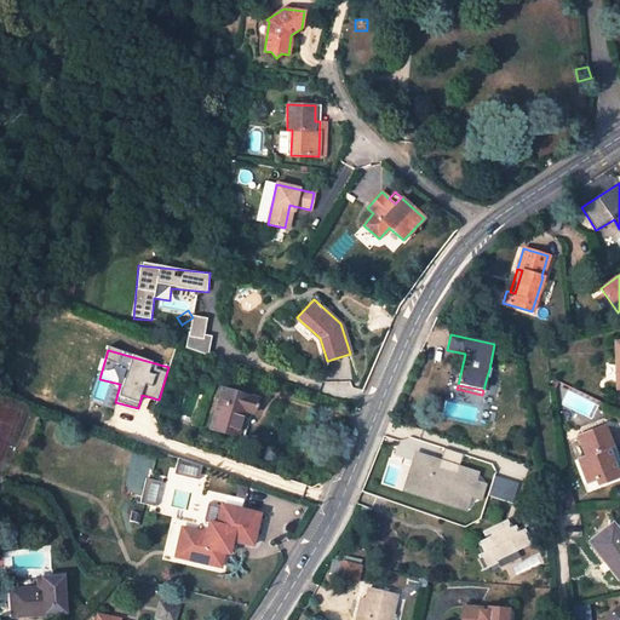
[(210,430),(236,437),(245,411),(253,413),(258,399),(223,388),(210,430)]
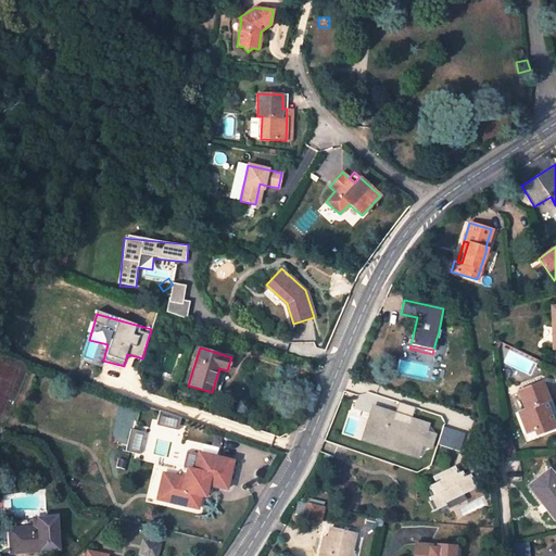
[(526,409),(528,415),(521,417),(527,432),(534,429),(548,424),(545,412),(541,402),(547,400),(541,382),(518,391),(526,409)]
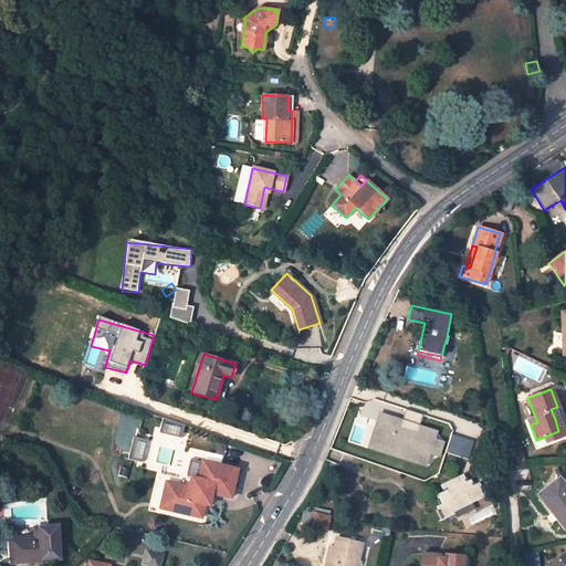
[(436,431),(379,413),(368,448),(425,467),(429,452),(438,456),(442,442),(433,439),(436,431)]
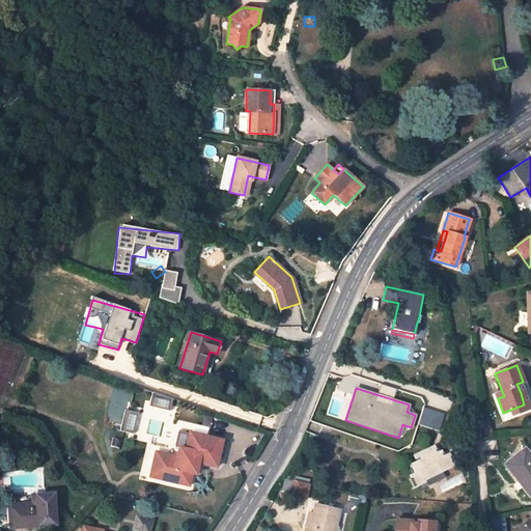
[(512,414),(530,408),(530,403),(527,391),(521,393),(524,404),(510,410),(512,414)]
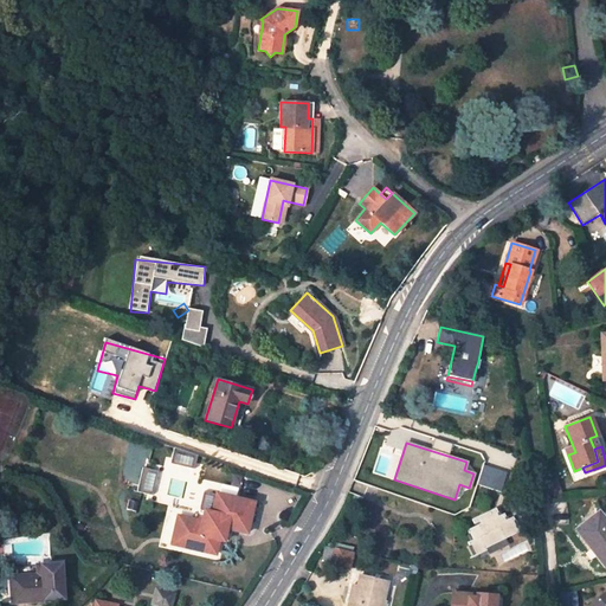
[(182,462),(185,450),(175,447),(173,459),(182,462)]
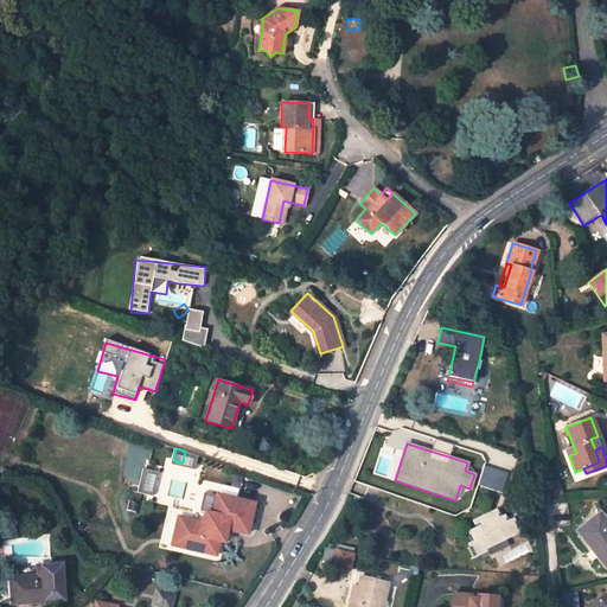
[(145,466),(139,490),(155,494),(163,472),(145,466)]
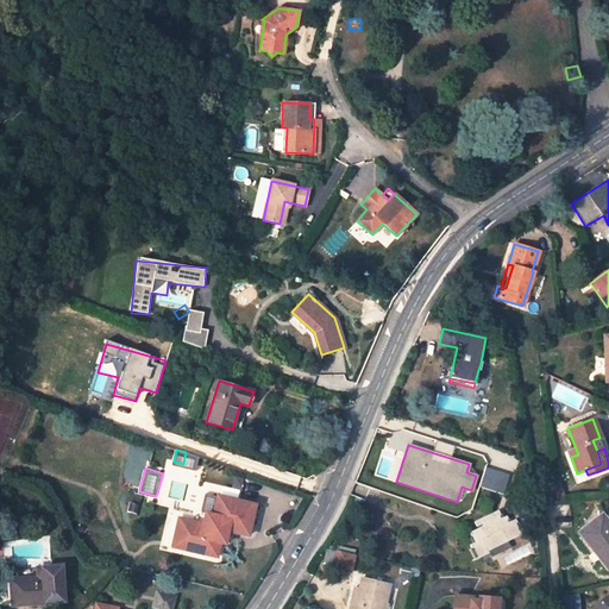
[(506,493),(509,471),(484,468),(481,488),(506,493)]
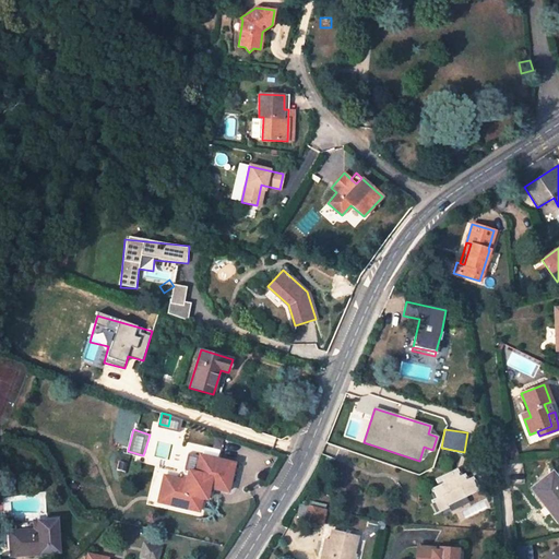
[(186,480),(164,475),(158,501),(199,511),(202,499),(206,500),(210,487),(227,491),(234,463),(199,455),(195,472),(188,471),(186,480)]
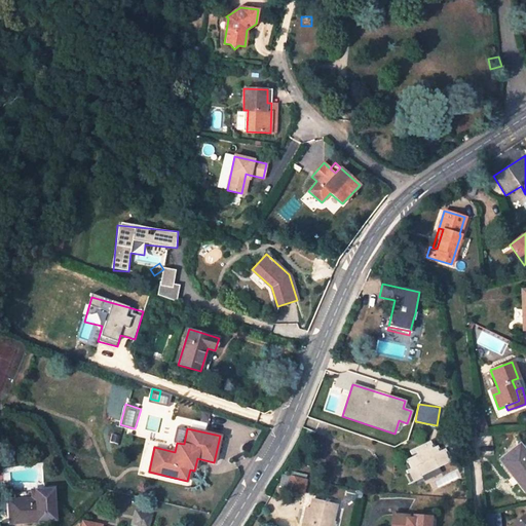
[(412,482),(441,473),(439,465),(451,461),(446,445),(435,449),(433,443),(403,453),(412,482)]
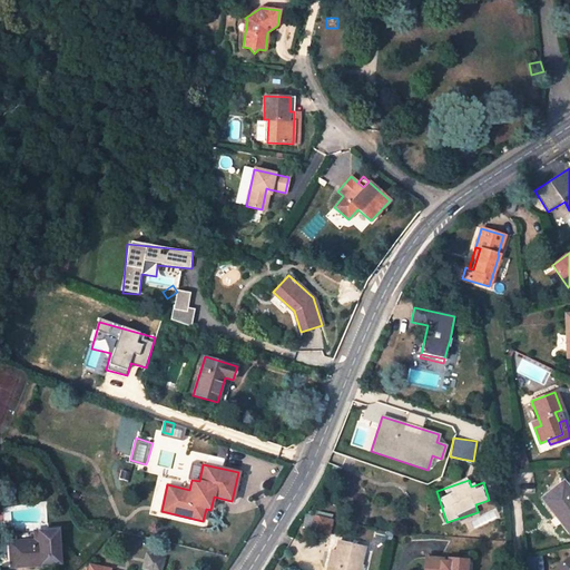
[(542,498),(569,532),(569,490),(563,481),(542,498)]
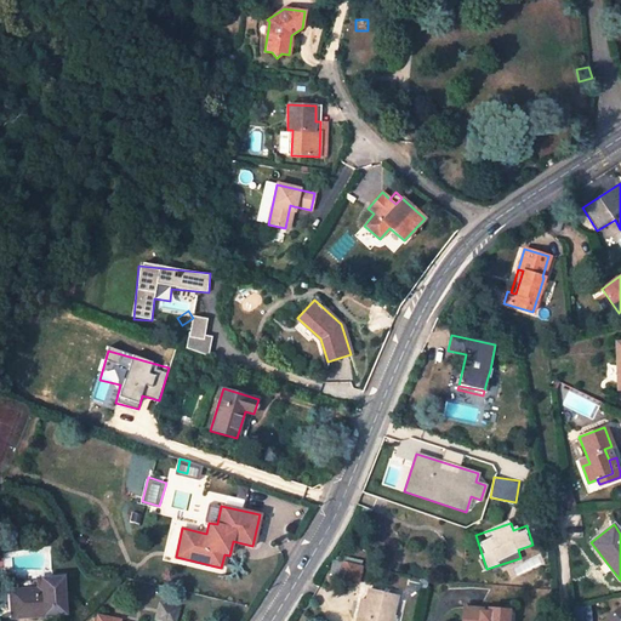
[(362,567),(345,562),(341,579),(358,584),(362,567)]
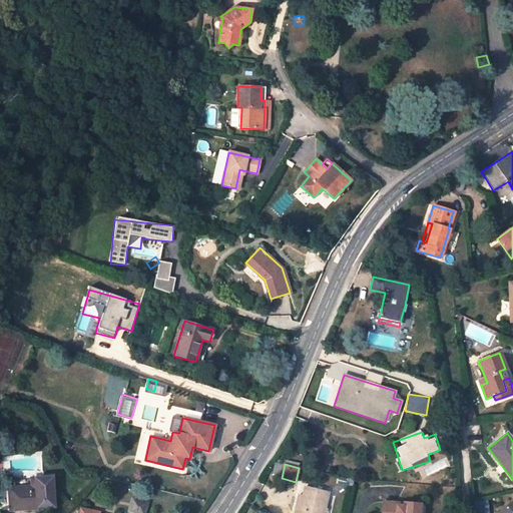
[(0,510),(54,507),(51,477),(31,478),(31,480),(15,480),(16,488),(0,488),(0,510)]
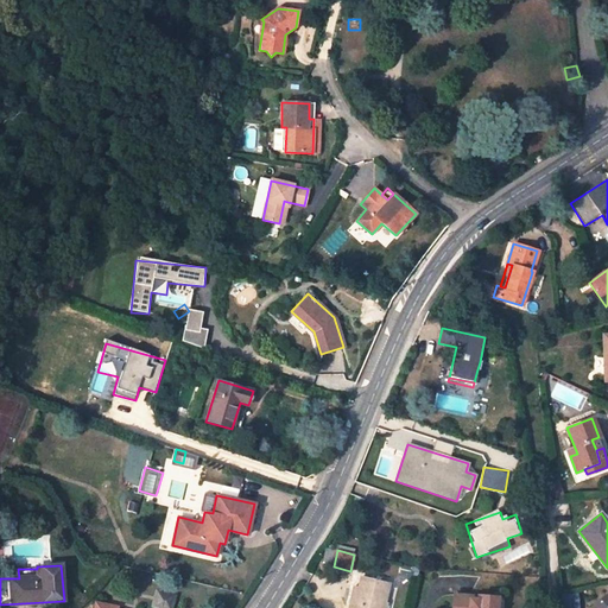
[(354,587),(349,607),(382,607),(390,583),(360,577),(358,588),(354,587)]
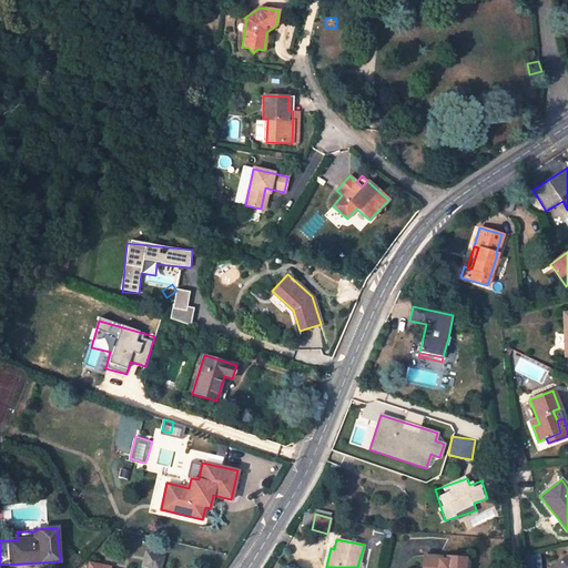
[(145,567),(162,567),(165,555),(146,549),(142,567),(145,567)]
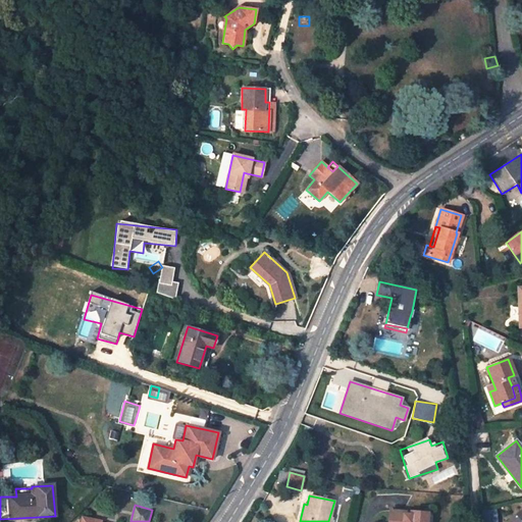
[(388,521),(426,521),(427,513),(389,510),(388,521)]
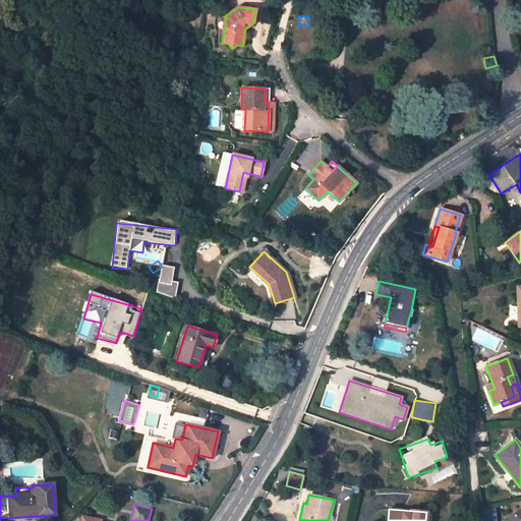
[(495,520),(494,509),(482,511),(482,520),(495,520)]
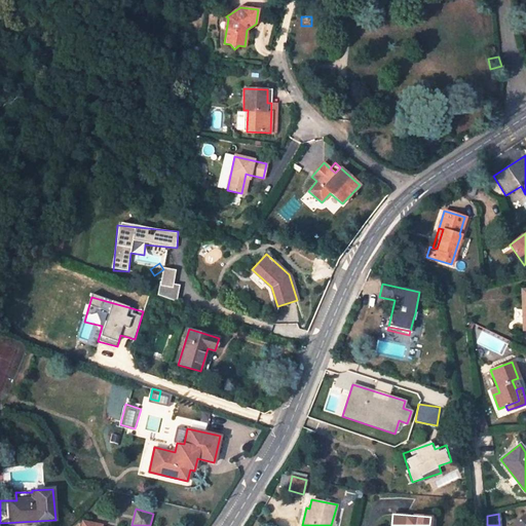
[(525,525),(525,514),(510,525),(525,525)]
